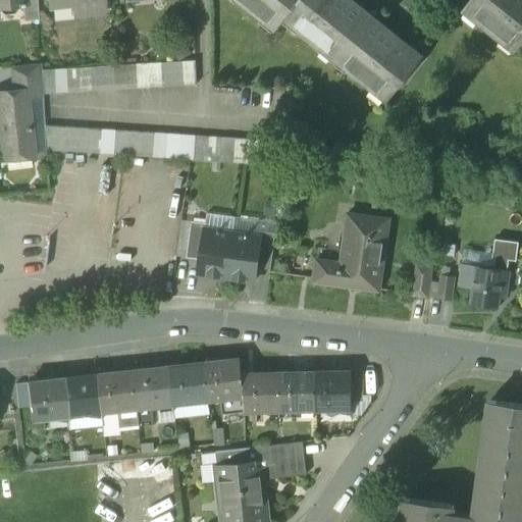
[(21,0),(22,4),(24,21),(37,20),(36,0),(21,0)]
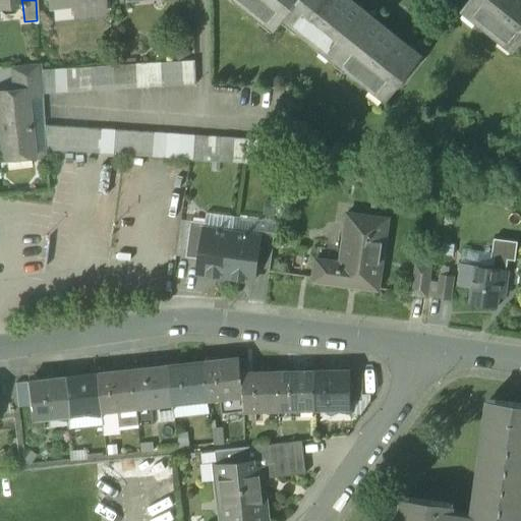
[(70,0),(66,0),(51,2),(53,20),(72,18),(71,8),(70,0)]
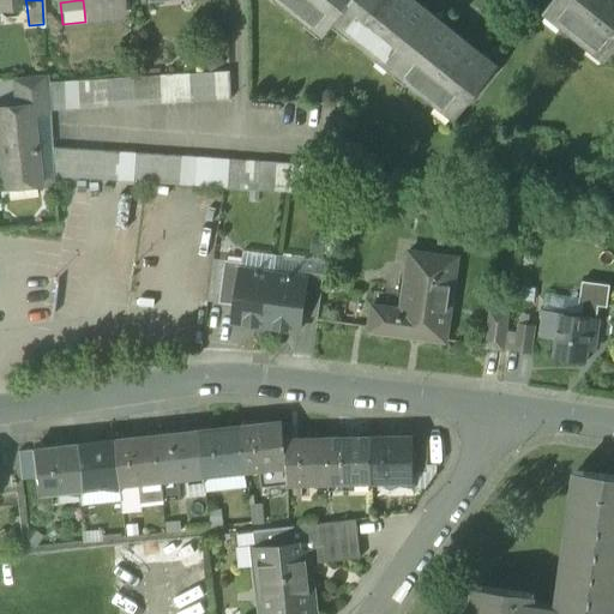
[(278,0),(324,36),(335,24),(333,23),(351,0),(278,0)]
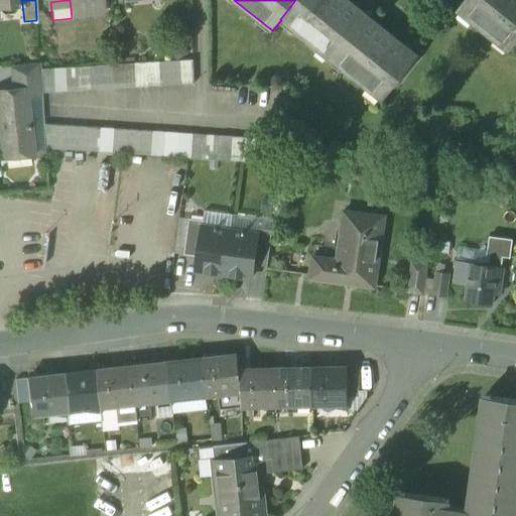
[(295,0),(280,19),(281,20),(331,60),(363,20),(337,0),(295,0)]
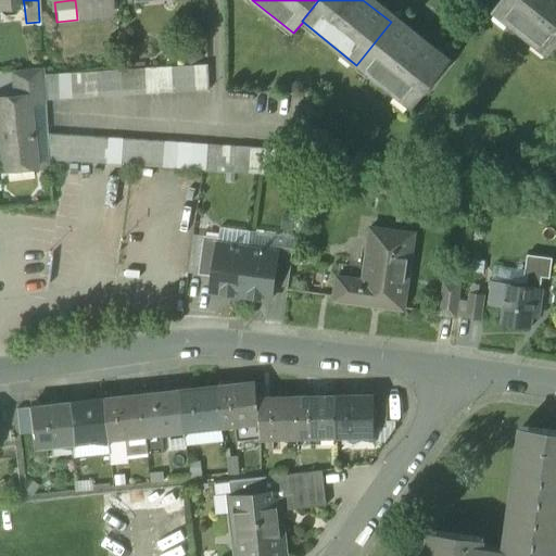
[(363,0),(391,22),(395,17),(374,0),(363,0)]
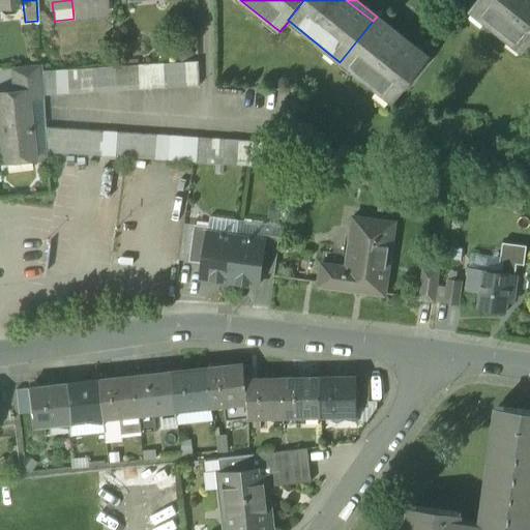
[(529,43),(529,0),(476,0),(468,10),(522,54),(529,43)]
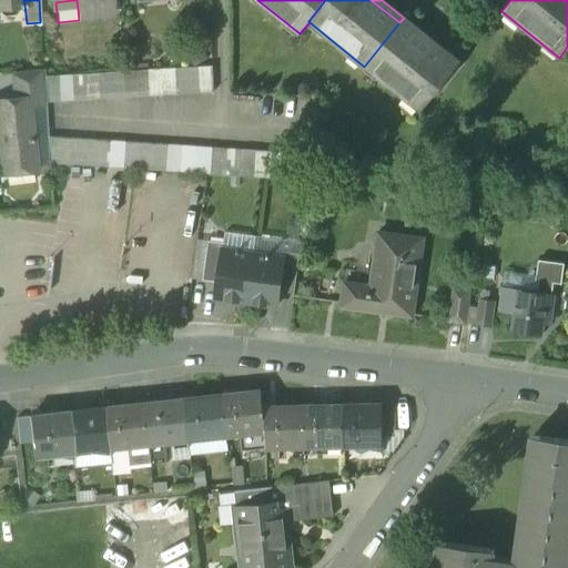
[(111,4),(78,9),(79,20),(112,17),(111,4)]
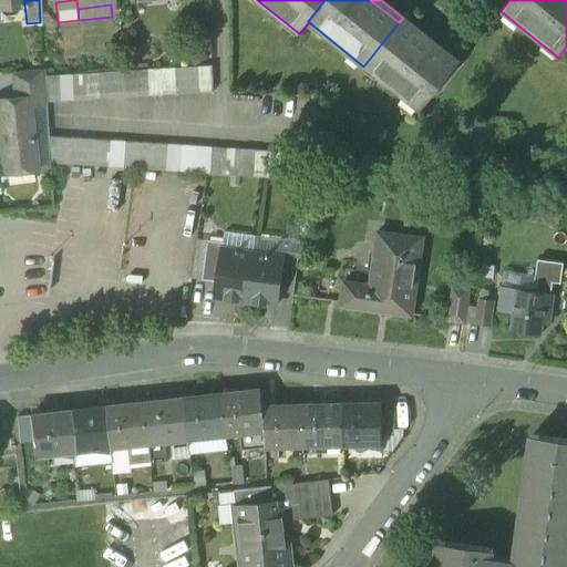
[(432,41),(403,18),(399,22),(429,47),(432,41)]
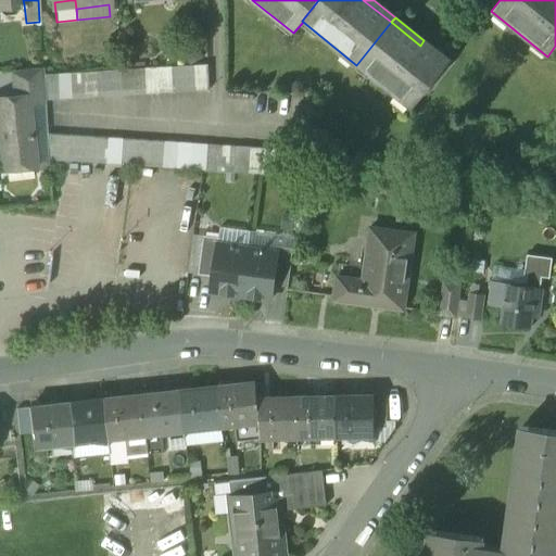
[(420,46),(391,22),(356,65),(412,110),(450,62),(424,40),(420,46)]
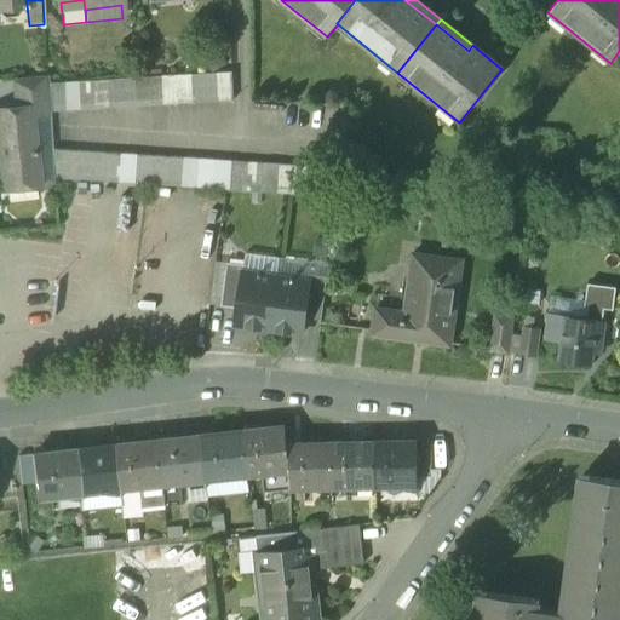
[(207,102),(220,102),(218,73),(206,74),(207,102)]
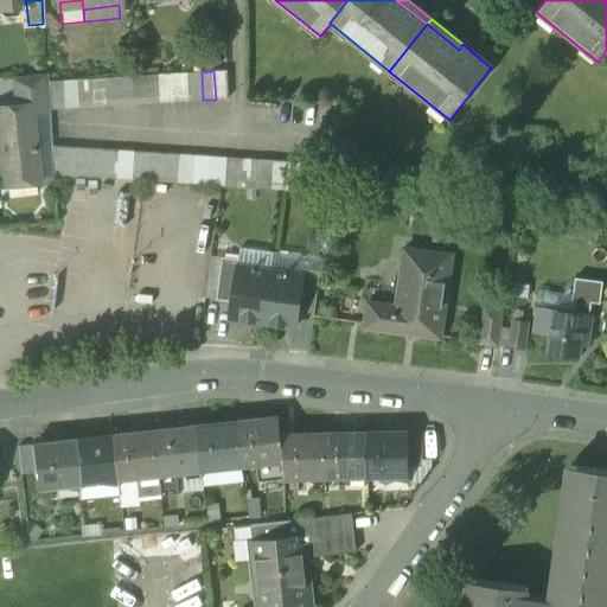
[(227,71),(213,71),(216,100),(229,98),(227,71)]
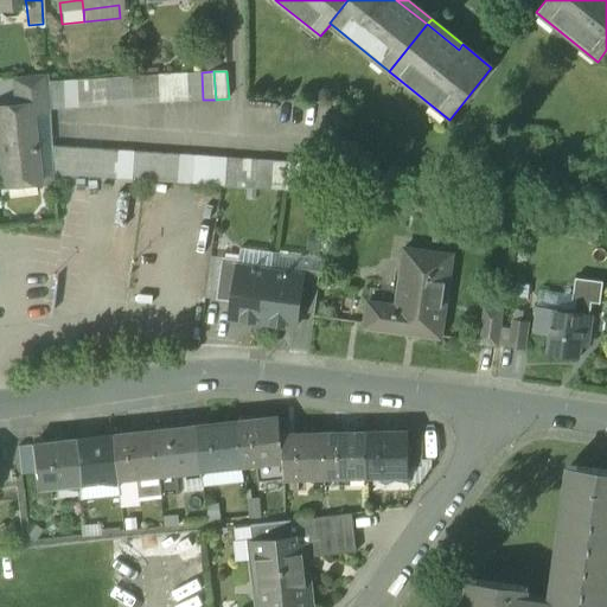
[(190,101),(203,100),(202,72),(189,74),(190,101)]
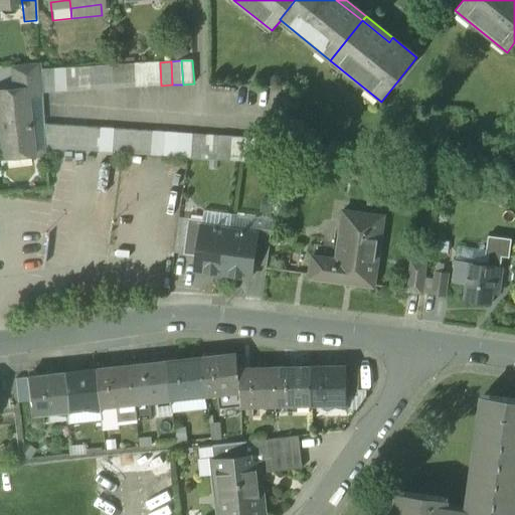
[(148,87),(161,86),(160,62),(147,63),(148,87)]
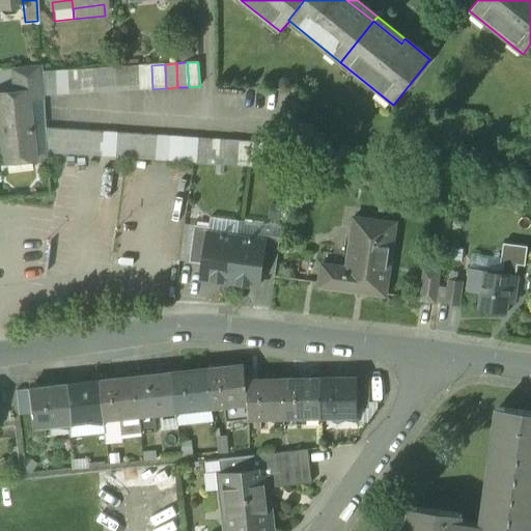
[(43,96),(43,95),(42,72),(40,72),(40,65),(14,67),(16,90),(27,89),(29,102),(43,100),(43,96)]
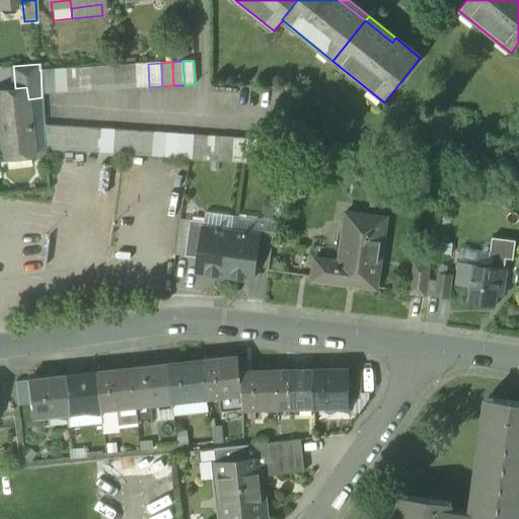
[(125,88),(137,87),(137,64),(125,65),(125,88)]
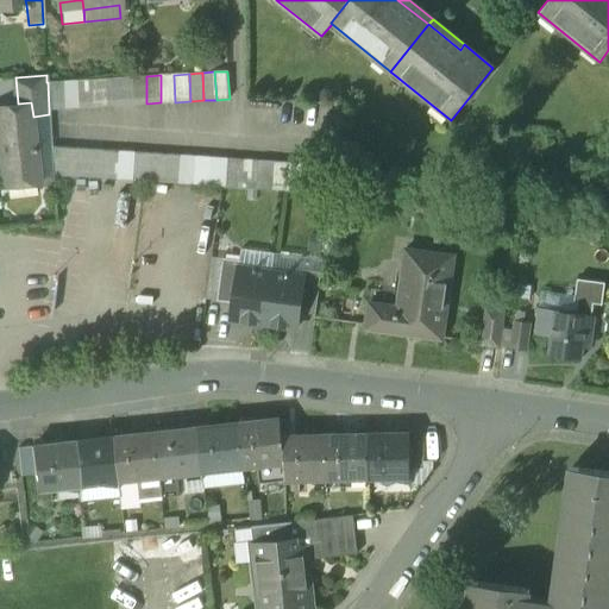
[(161,102),(175,102),(174,75),(161,75),(161,102)]
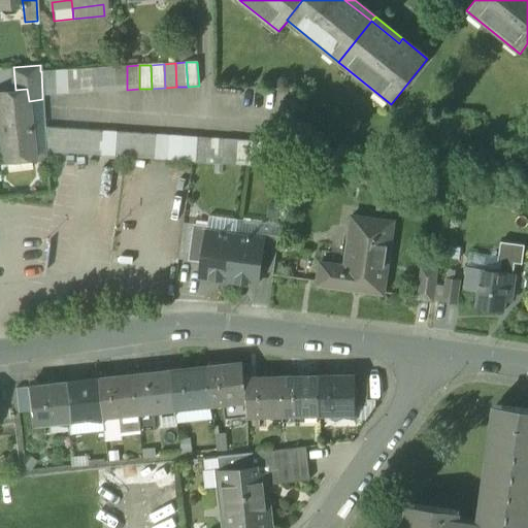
[(114,91),(127,90),(127,66),(123,66),(114,67),(114,91)]
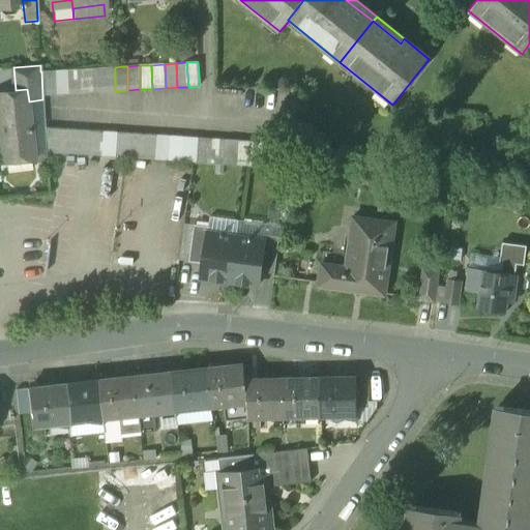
[(91,92),(104,92),(102,67),(90,68),(91,92)]
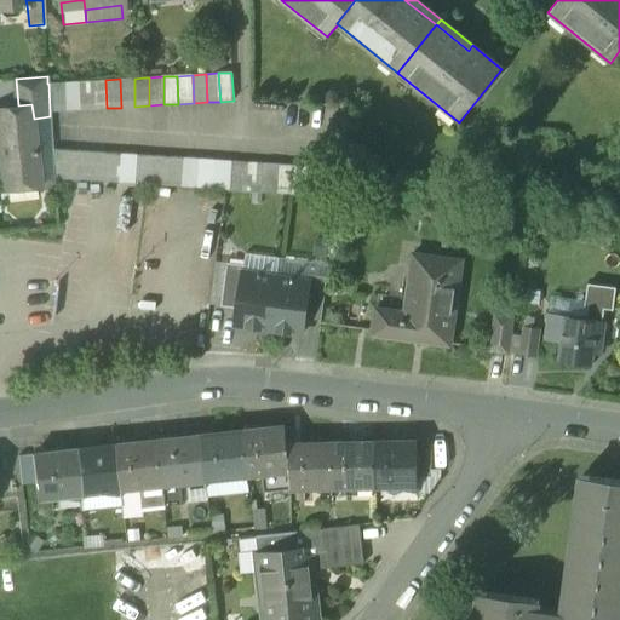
[(121,108),(135,107),(135,79),(120,79),(121,108)]
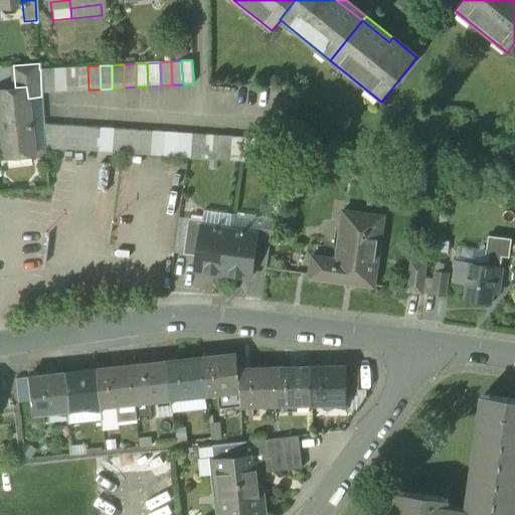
[(76,91),(89,90),(88,66),(76,67),(76,91)]
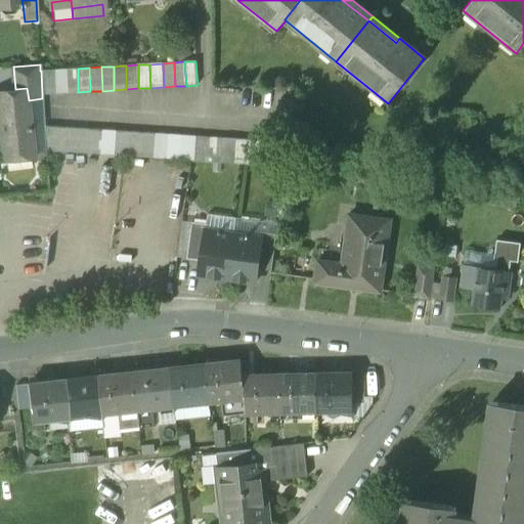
[(66,93),(78,92),(78,69),(66,70),(66,93)]
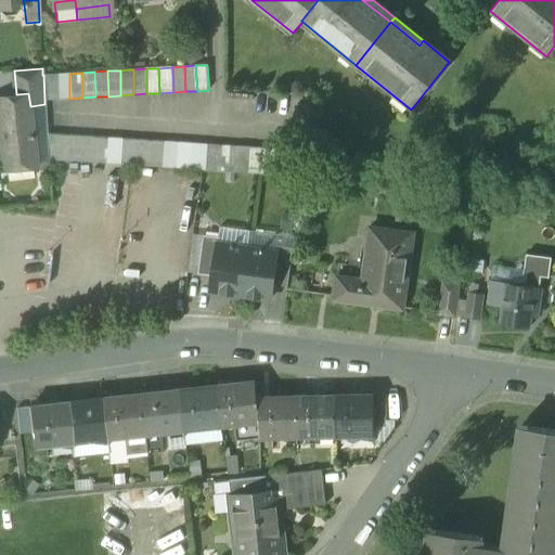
[(44,100),(57,100),(56,74),(43,75),(44,100)]
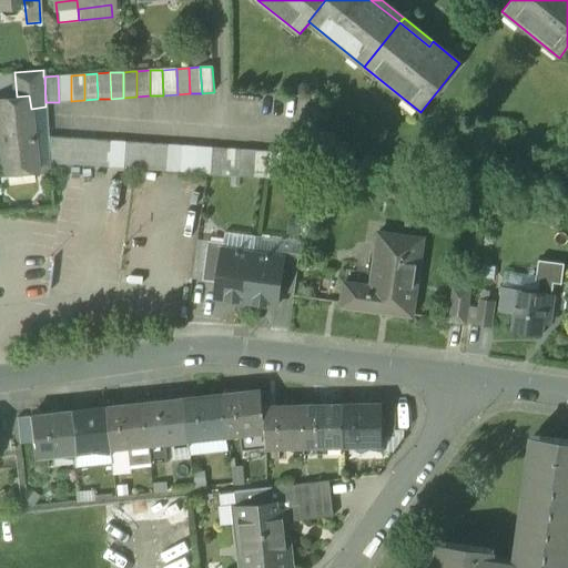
[(59,102),(71,101),(71,75),(58,75),(59,102)]
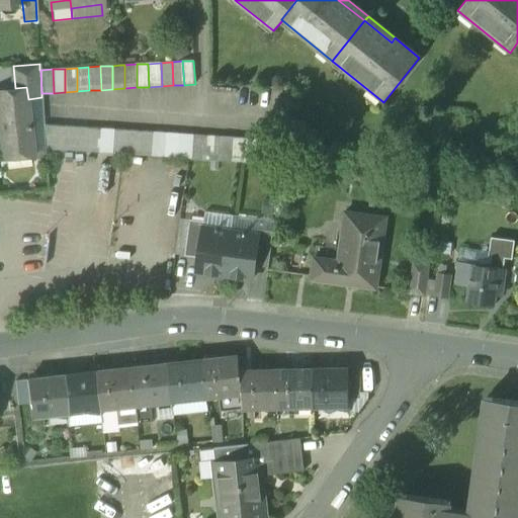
[(0,131),(3,161),(5,161),(5,155),(29,153),(30,159),(32,158),(29,125),(31,125),(28,99),(26,87),(15,88),(15,93),(0,94),(0,131)]
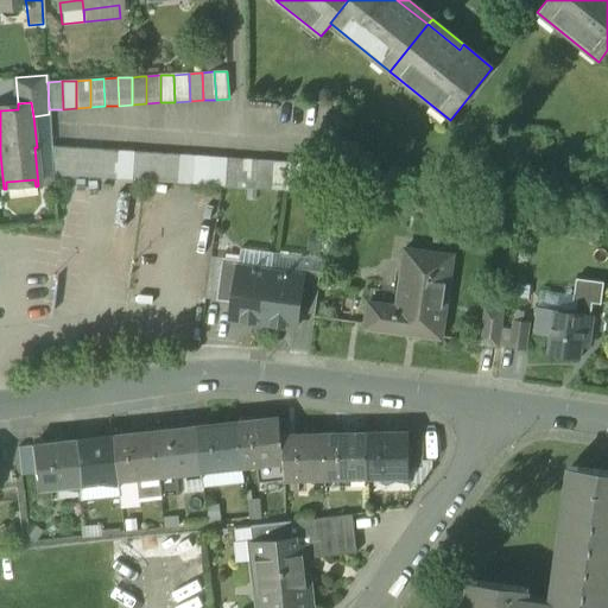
[(35,147),(38,185),(52,185),(51,175),(50,146),(49,114),(33,116),(37,147),(35,147)]
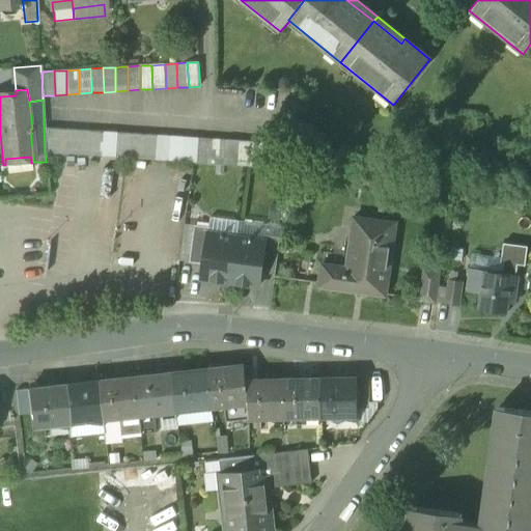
[(46,152),(61,154),(63,129),(61,129),(44,128),(45,152),(46,152)]
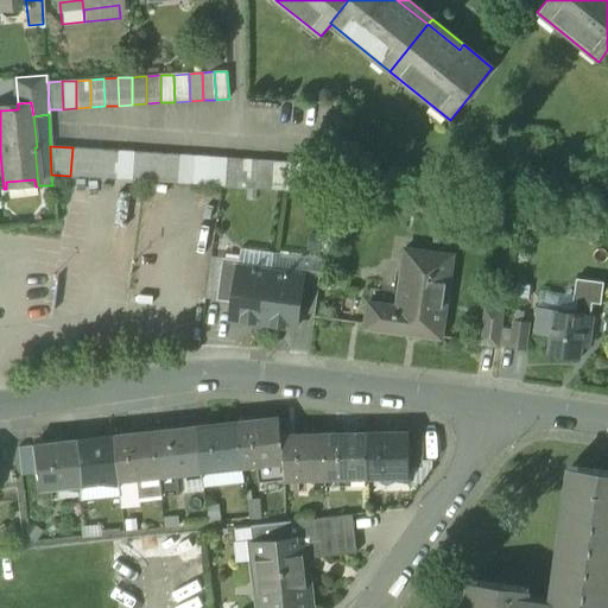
[(70,176),(86,177),(88,149),(73,147),(70,176)]
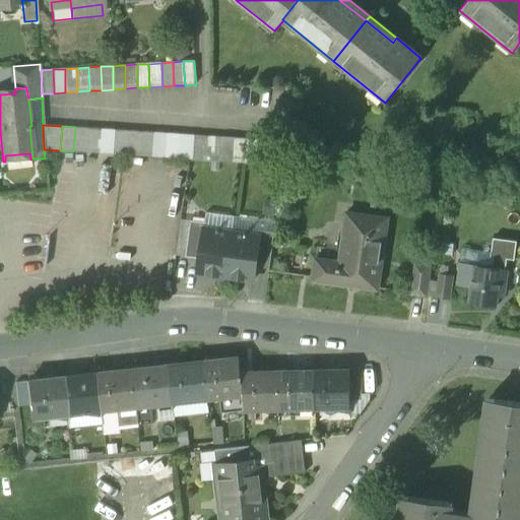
[(81,152),(86,152),(88,128),(83,128),(75,127),(73,151),(81,152)]
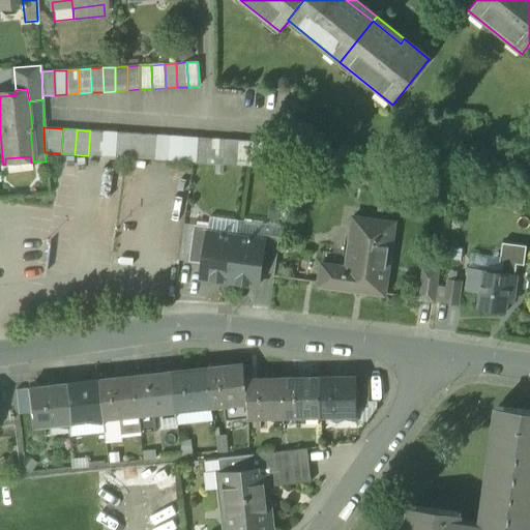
[(88,155),(101,156),(104,131),(90,130),(88,155)]
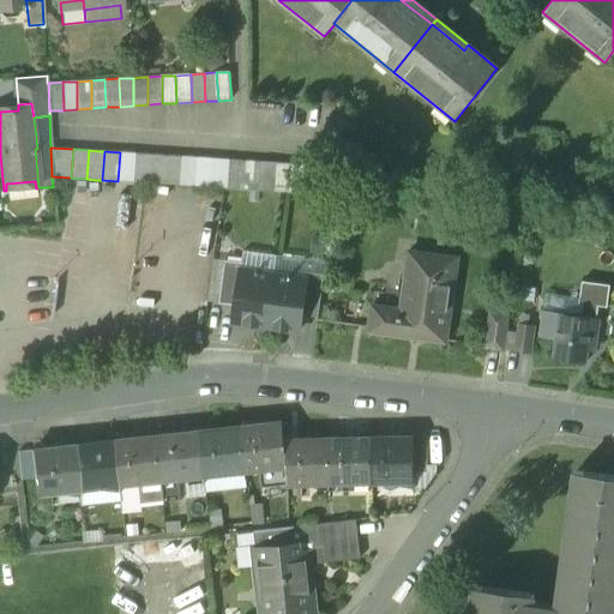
[(118,181),(133,182),(136,154),(120,152),(118,181)]
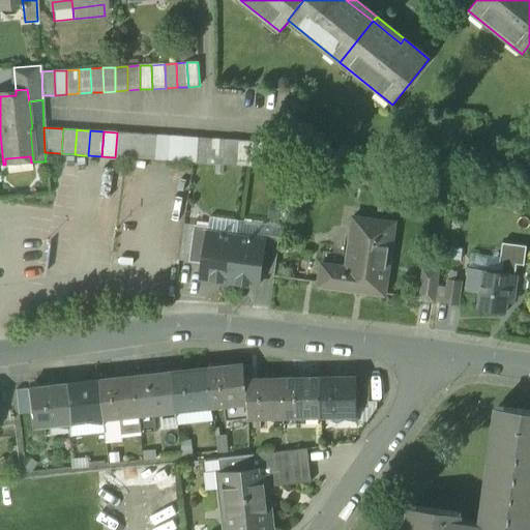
[(115,157),(128,158),(130,134),(117,133),(115,157)]
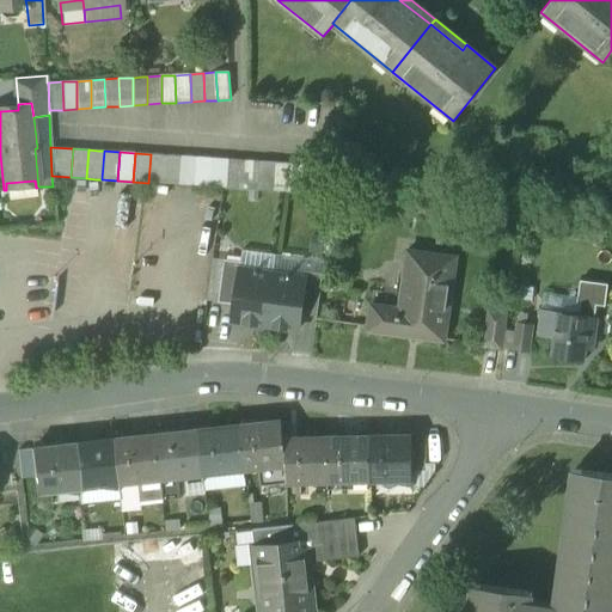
[(148,183),(164,184),(166,155),(151,154),(148,183)]
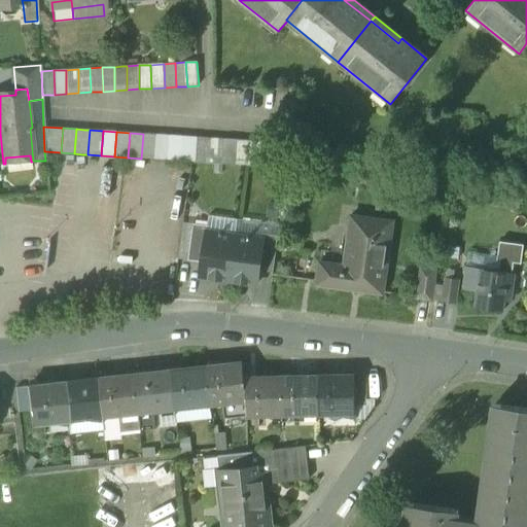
[(141,159),(154,159),(156,134),(143,134),(141,159)]
